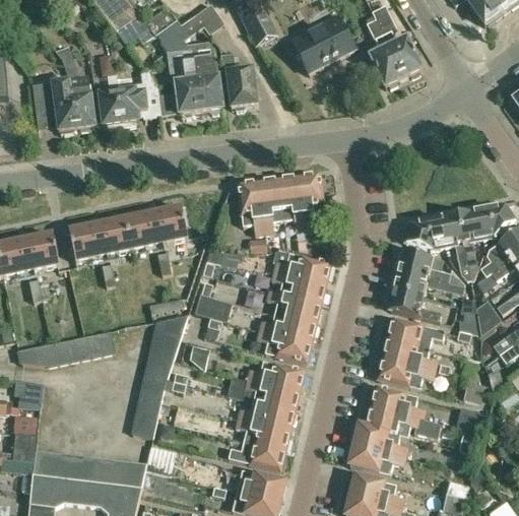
[(27,11),(44,0),(19,0),(27,11)]
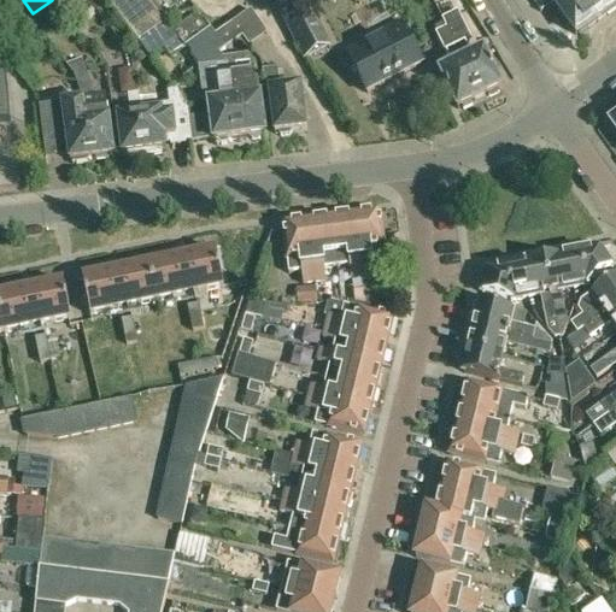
[(107,0),(135,37),(140,35),(164,17),(164,16),(152,0),(107,0)]
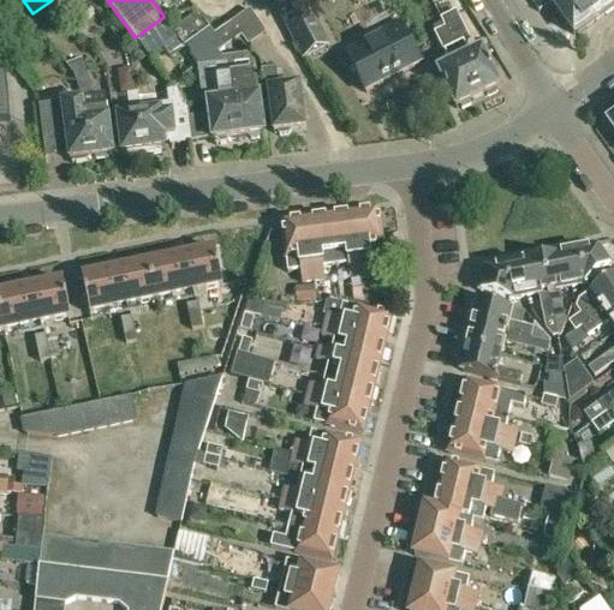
[(272,0),(302,55),(328,41),(313,9),(308,11),(302,0),(272,0)]
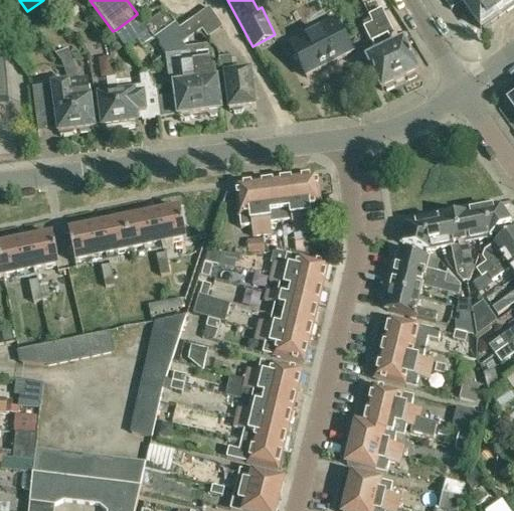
[(490,18),(497,13),(488,0),(461,0),(480,25),(483,23),(485,24),(490,21),(490,18)]
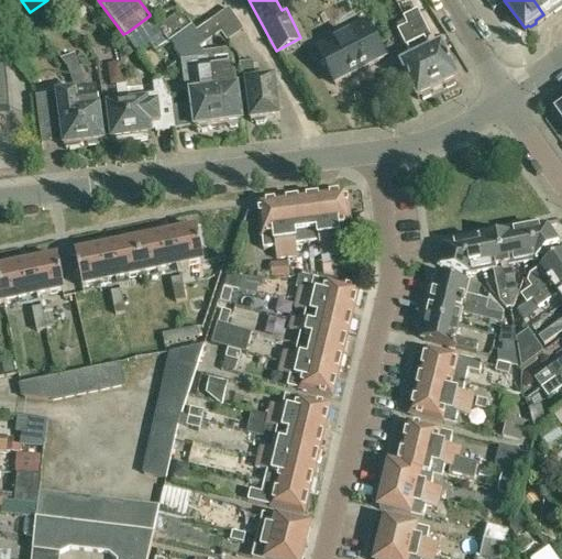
[(555,9),(561,4),(561,2),(561,0),(533,0),(543,14),(553,8),(555,9)]
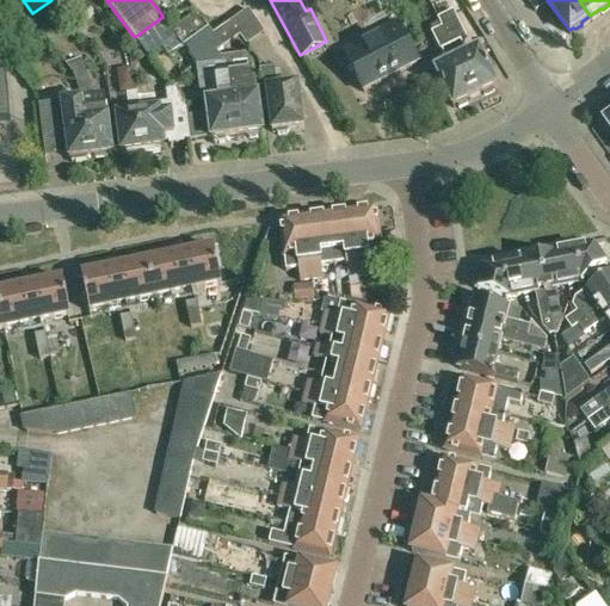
[(223,44),(239,33),(244,30),(235,17),(248,7),(264,30),(265,30),(248,6),(214,31),(223,44)]
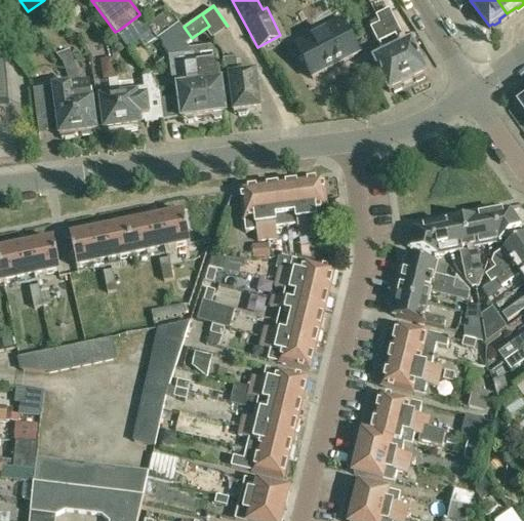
[(408,80),(414,77),(415,80),(425,76),(422,73),(426,72),(410,40),(401,44),(397,35),(401,33),(389,6),(375,13),(378,21),(408,80)]
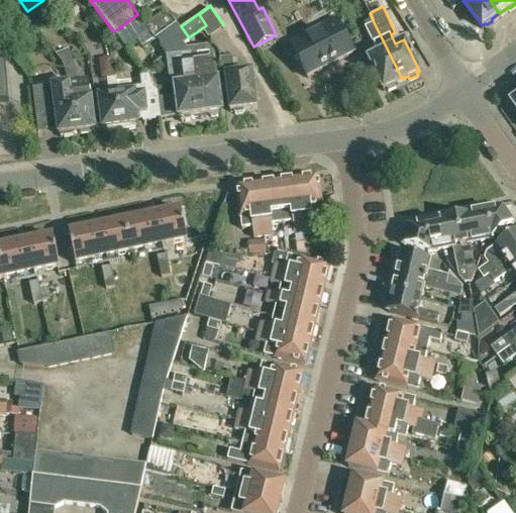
[(168,49),(181,48),(192,47),(200,111),(208,110),(211,112),(216,112),(218,109),(222,108),(214,45),(208,37),(176,41),(166,29),(169,26),(157,12),(143,23),(157,38),(168,49)]
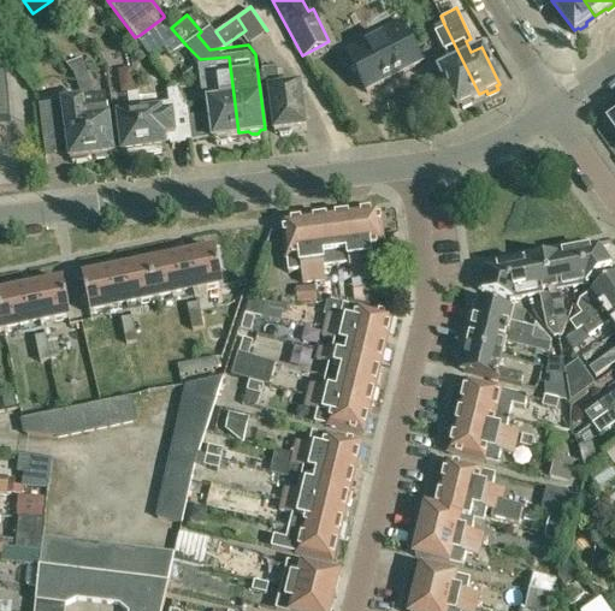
[(367,87),(423,59),(401,18),(347,46),(367,87)]
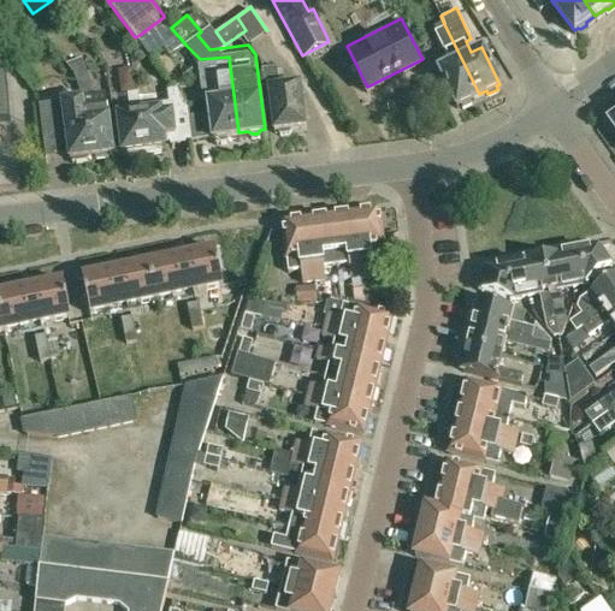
[(469,98),(479,94),(444,24),(435,29),(450,61),(438,67),(456,105),(460,104),(461,106),(472,101),(469,98)]
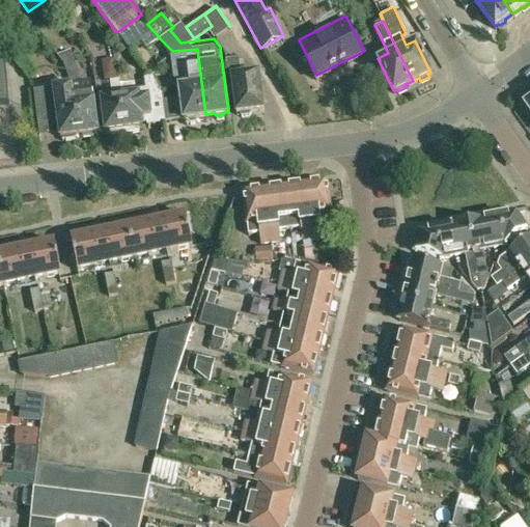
[(73,83),(79,132),(82,131),(83,133),(92,132),(93,130),(96,129),(90,78),(81,79),(78,73),(68,48),(56,53),(59,62),(64,60),(71,76),(73,81),(73,83)]
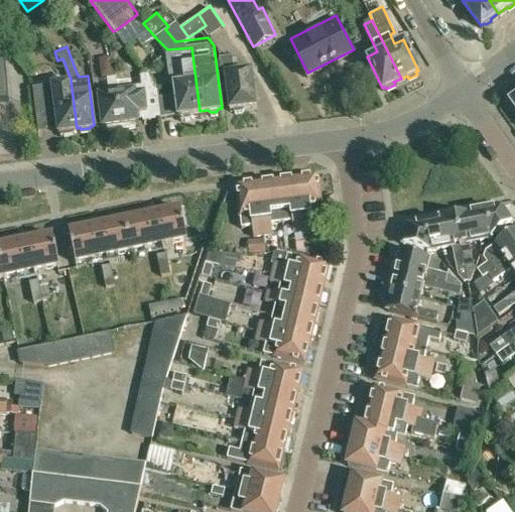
[(191,112),(200,111),(191,47),(180,48),(180,54),(183,81),(173,82),(177,114),(181,114),(184,116),(188,115),(191,112)]
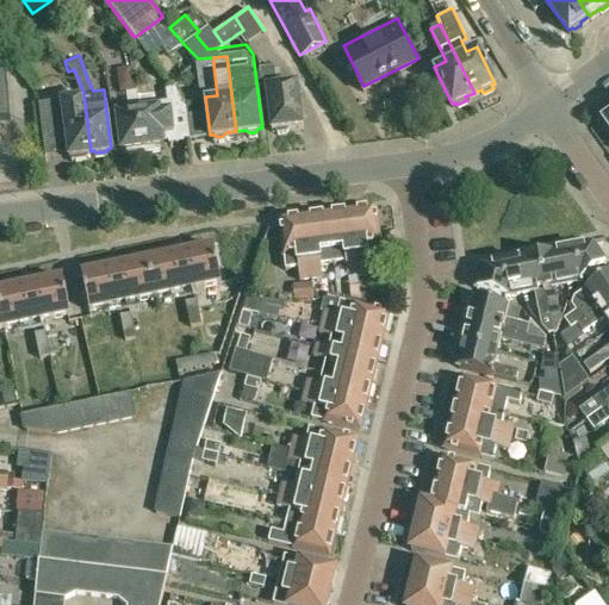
[(278,131),(287,130),(289,126),(303,125),(297,82),(278,85),(274,63),(260,66),(262,88),(266,87),(272,129),(275,128),(278,131)]
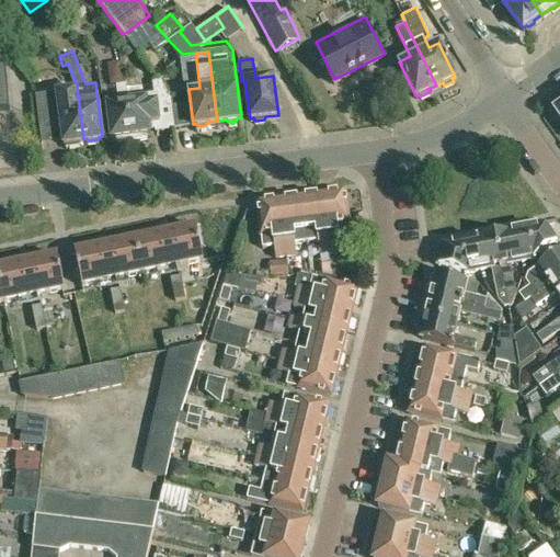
[(106,60),(110,82),(122,80),(120,59),(106,60)]
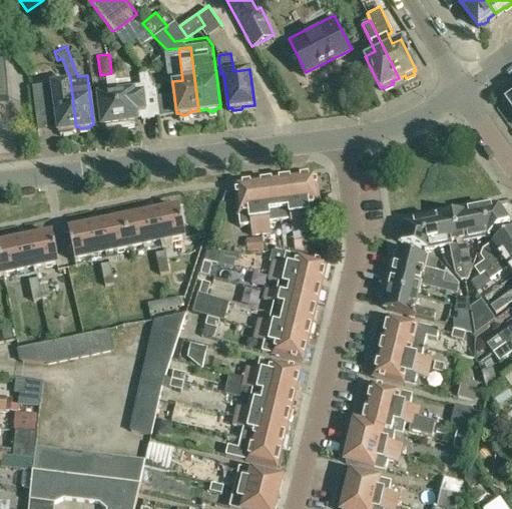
[(157,115),(157,114),(154,86),(147,71),(138,72),(139,82),(115,85),(120,121),(137,119),(135,105),(140,104),(142,117),(157,115)]
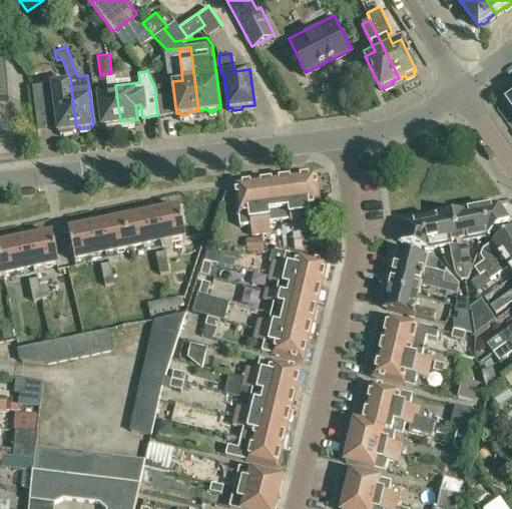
[(120,121),(115,85),(114,75),(106,76),(108,92),(98,93),(102,124),(120,121)]
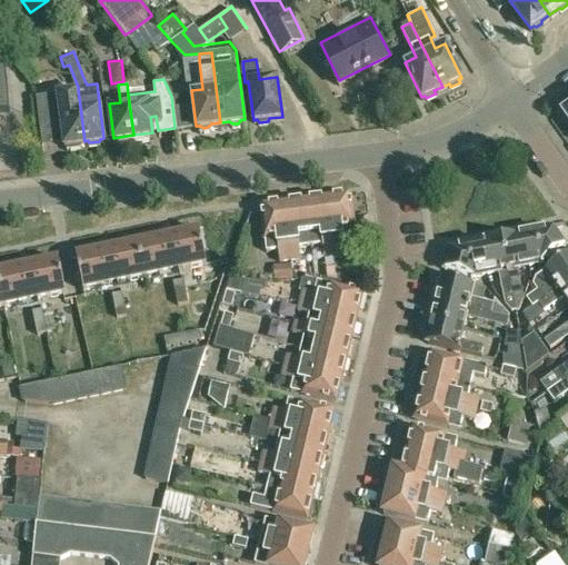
[(85,141),(78,89),(78,87),(57,89),(63,144),(67,144),(69,146),(79,145),(80,141),(85,141)]
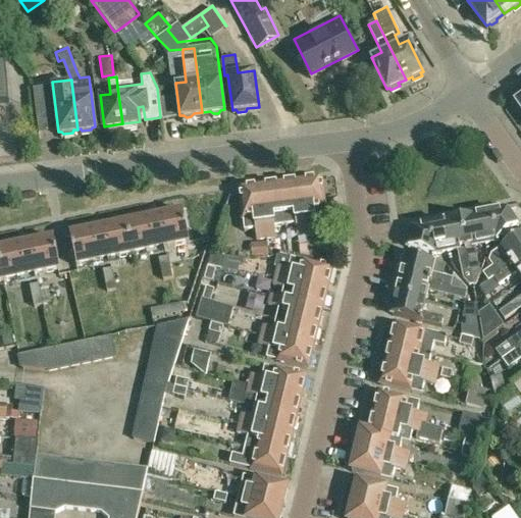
[(300,178),(305,224),(306,231),(316,230),(314,218),(324,217),(323,207),(324,206),(321,175),(300,178)]
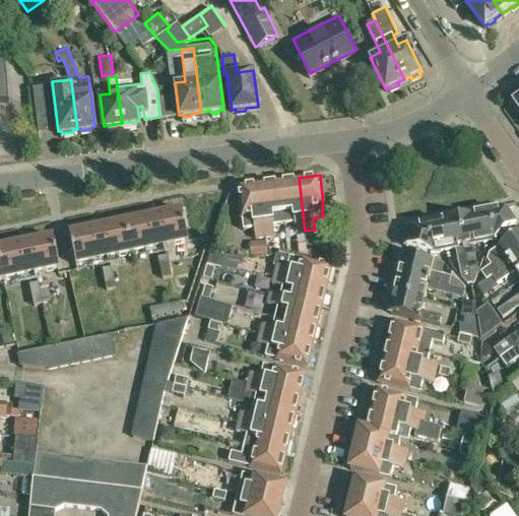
[(278,180),(282,220),(294,219),(296,232),(305,231),(304,223),(299,178),(278,180)]
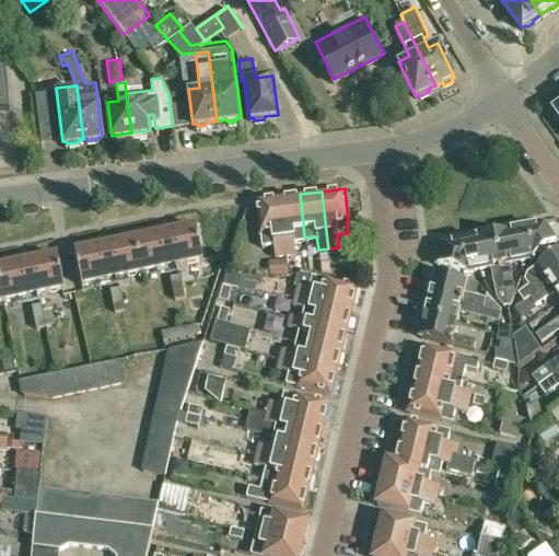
[(294,253),(293,240),(304,238),(300,194),(278,197),(284,254),(294,253)]
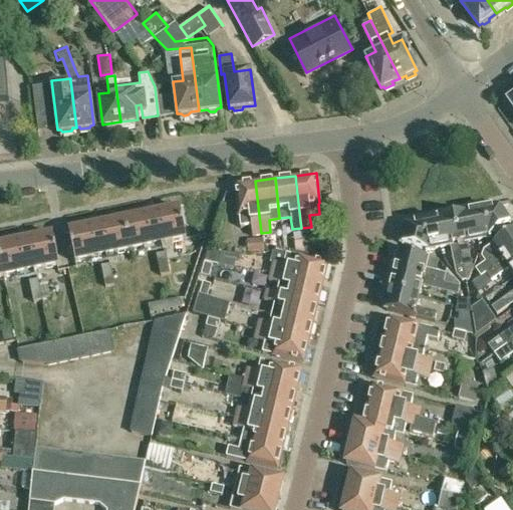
[(235,183),(239,214),(240,224),(251,223),(252,234),(261,233),(255,181),(235,183)]
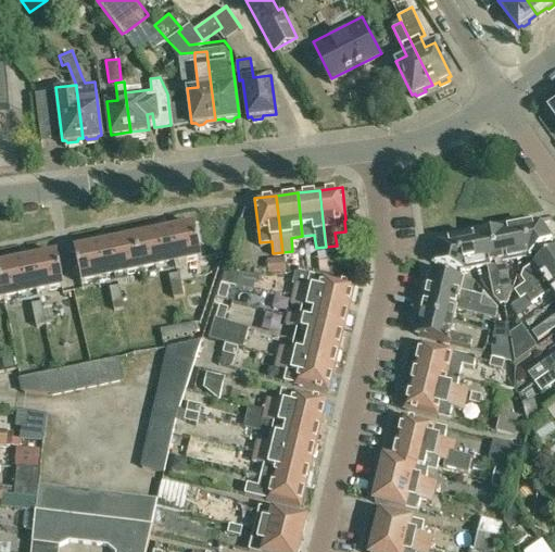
[(511,226),(517,255),(529,253),(553,236),(539,216),(525,220),(524,223),(511,226)]
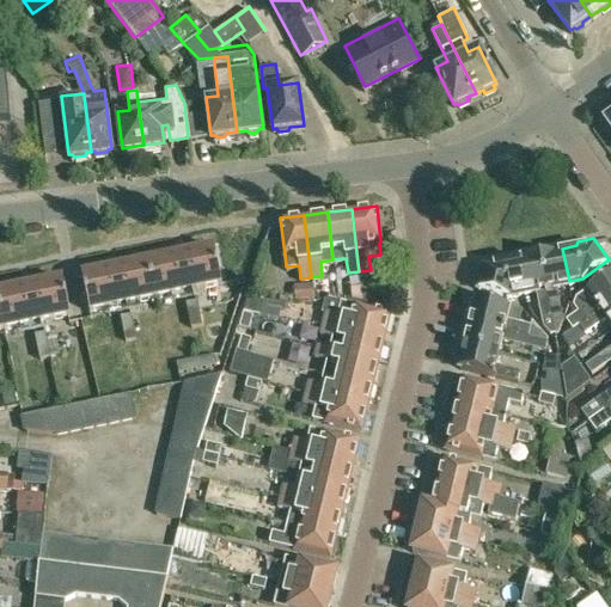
[(214,245),(147,258),(154,294),(221,281),(214,245)]
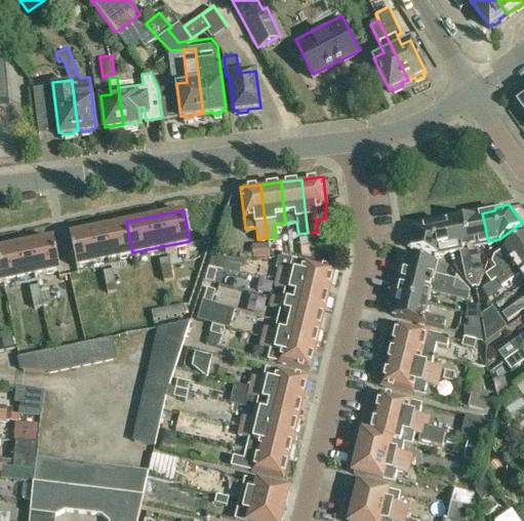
[(462,213),(473,268),(476,283),(478,283),(482,266),(478,243),(488,241),(482,213),(475,214),(472,211),(462,213)]
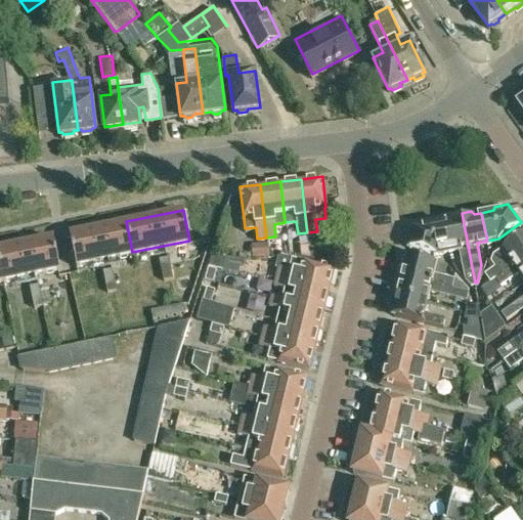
[(451,219),(443,220),(448,249),(459,247),(465,275),(471,284),(475,283),(472,267),(462,213),(453,215),(451,219)]
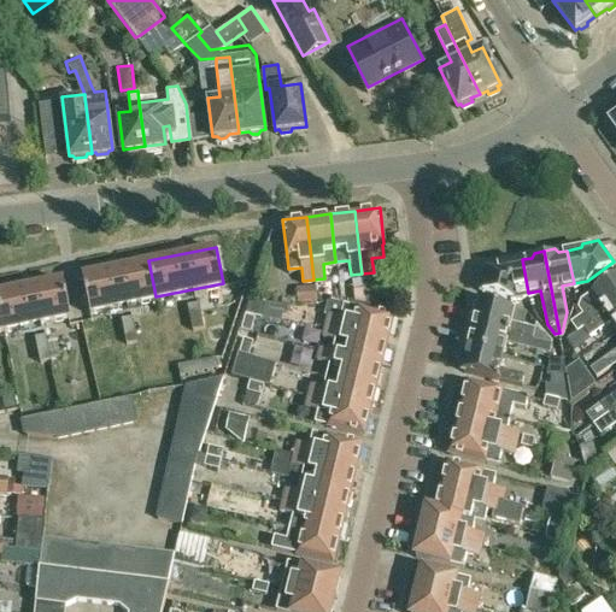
[(490,263),(482,289),(515,296),(528,293),(522,259),(506,263),(504,259),(490,263)]
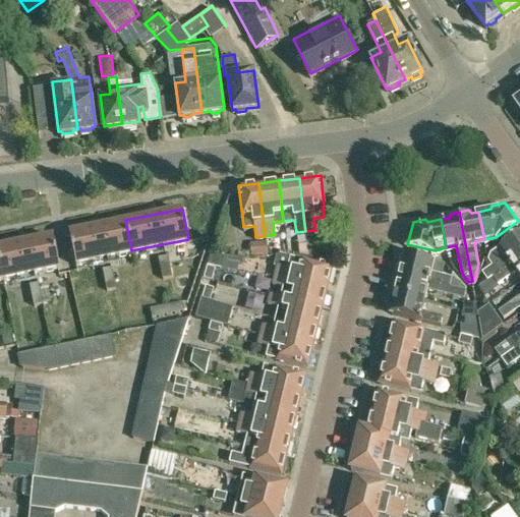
[(75,263),(131,250),(125,220),(69,232),(75,263)]
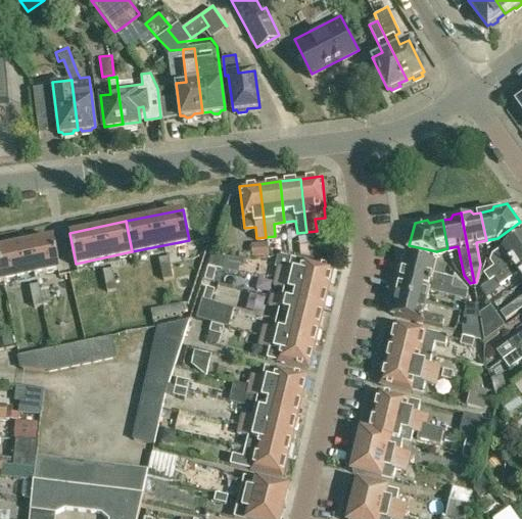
[(484,271),(489,279),(521,255),(521,230),(502,245),(508,254),(489,267),(484,271)]
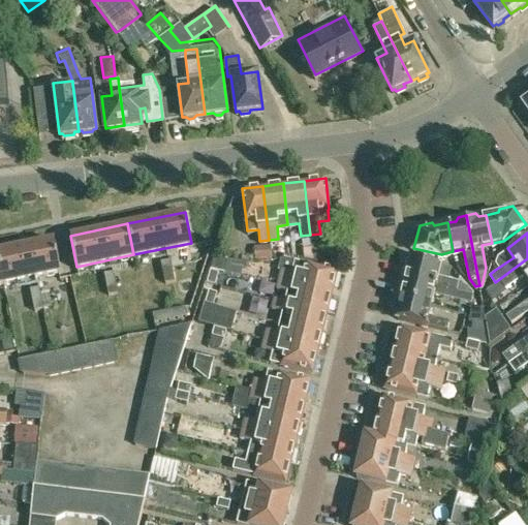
[(320,239),(311,241),(311,244),(313,258),(323,260),(320,239)]
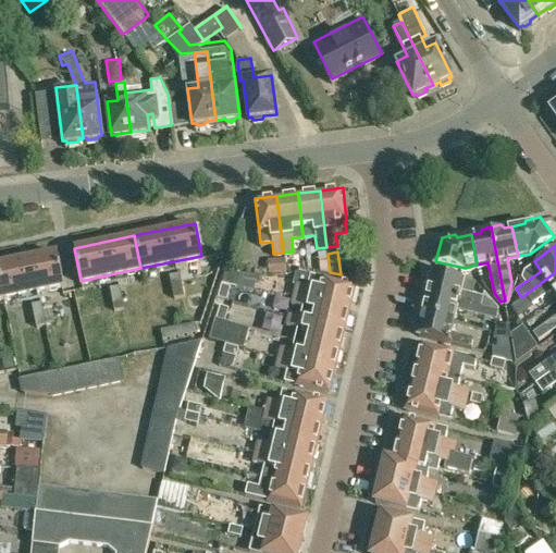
[(57,253),(0,263),(0,283),(3,297),(63,284),(57,253)]
